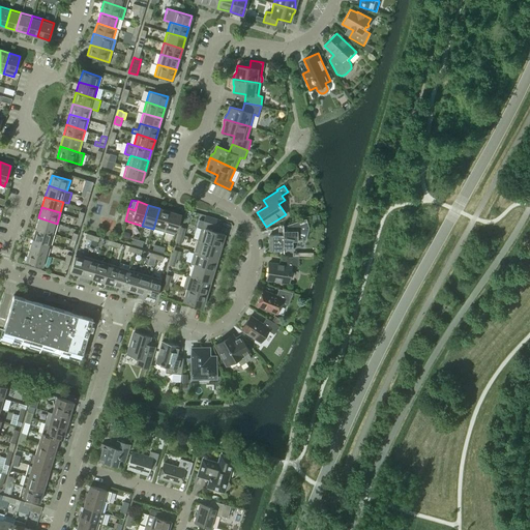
[(159,208),(153,229),(164,232),(170,211),(159,208)]
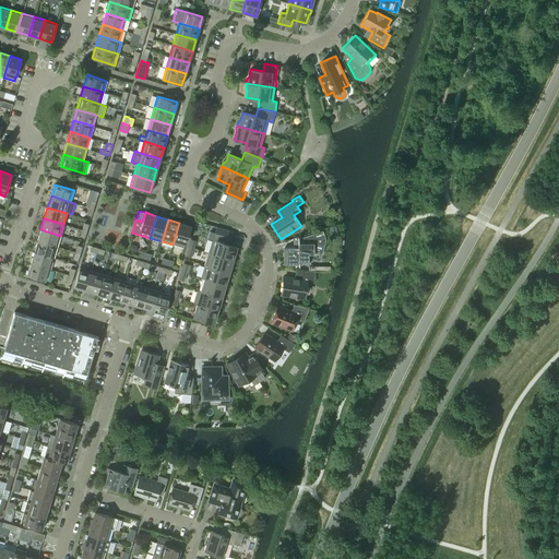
[(191,226),(179,223),(173,245),(183,248),(186,244),(191,226)]
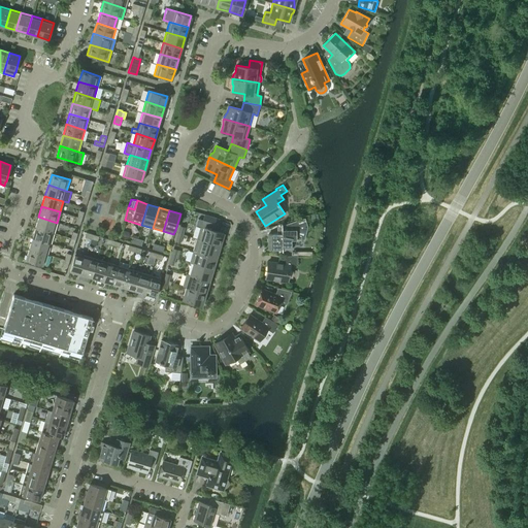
[(35,228),(54,233),(57,223),(38,217),(35,228)]
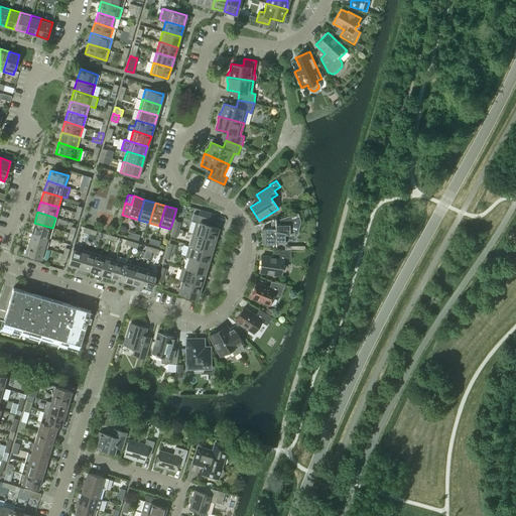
[(275,220),(275,225),(275,229),(262,229),(262,244),(275,244),(275,246),(276,246),(276,244),(285,244),(284,234),(297,234),(301,222),(297,213),(275,220)]
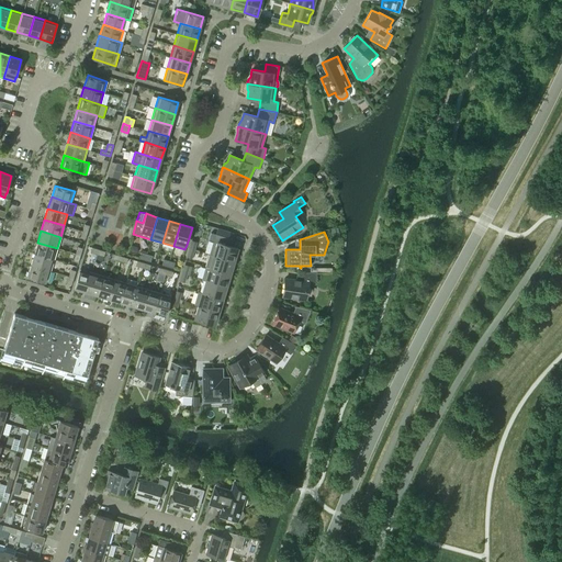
[(211,233),(209,239),(213,242),(210,254),(234,261),(238,248),(229,246),(232,239),(211,233)]
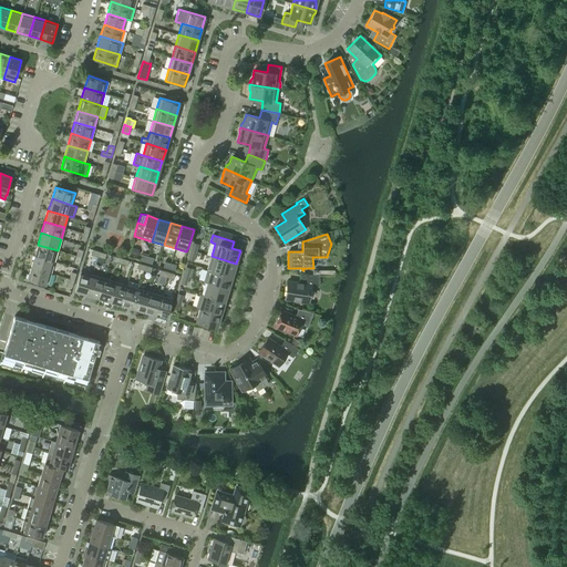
[(34,256),(54,261),(58,250),(38,245),(34,256)]
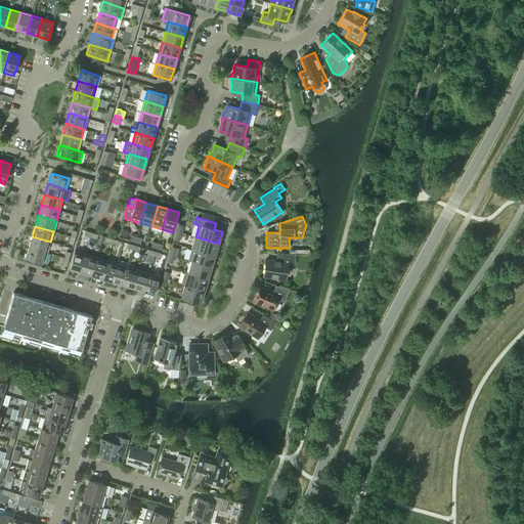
[(50,242),(32,236),(29,247),(47,253),(50,242)]
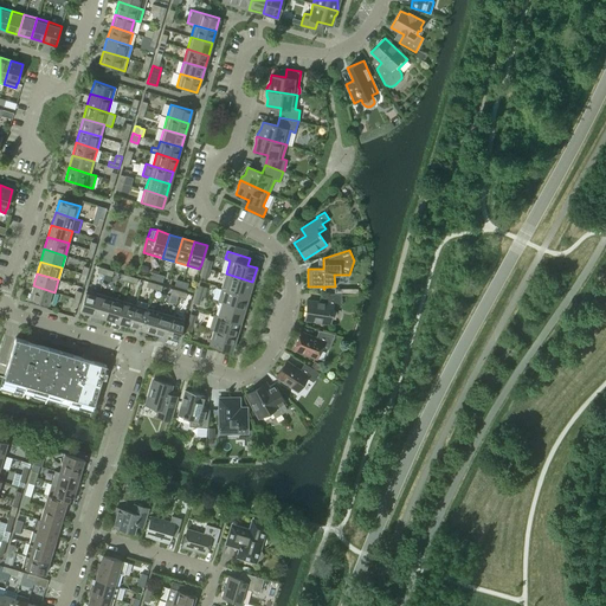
[(221,288),(249,295),(252,282),(226,274),(221,288)]
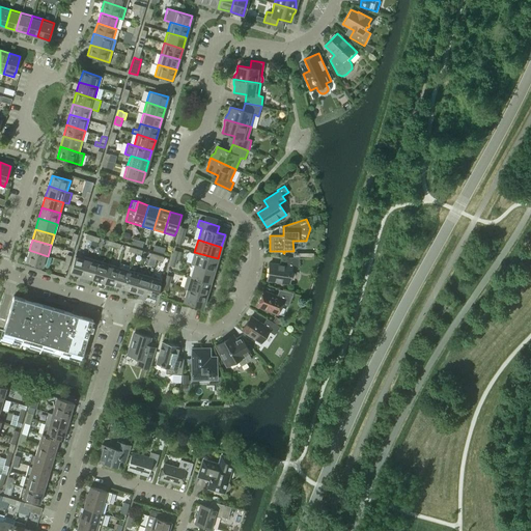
[(48,256),(29,250),(26,261),(45,267),(48,256)]
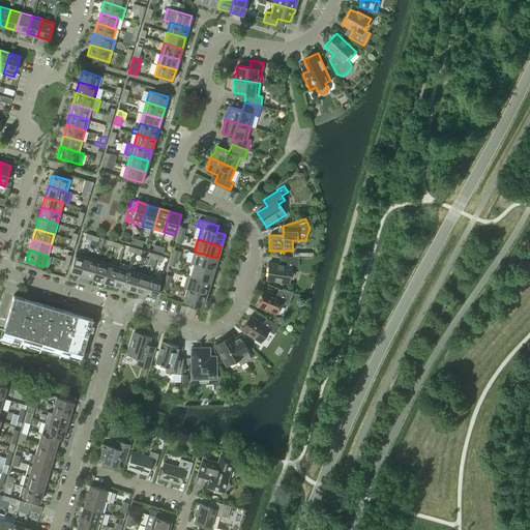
[(189,263),(213,270),(217,258),(194,252),(190,263),(189,263)]
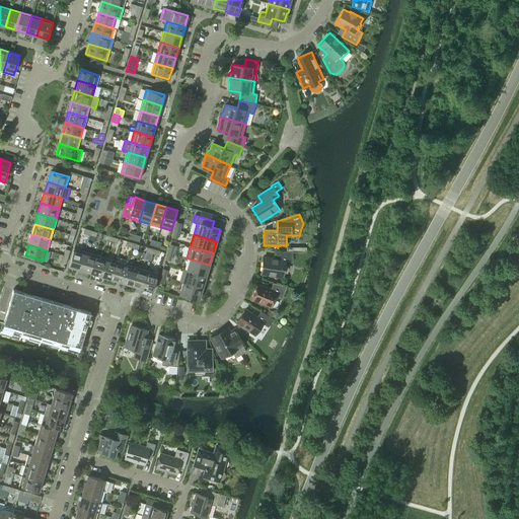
[(74,248),(68,267),(79,270),(84,251),(74,248)]
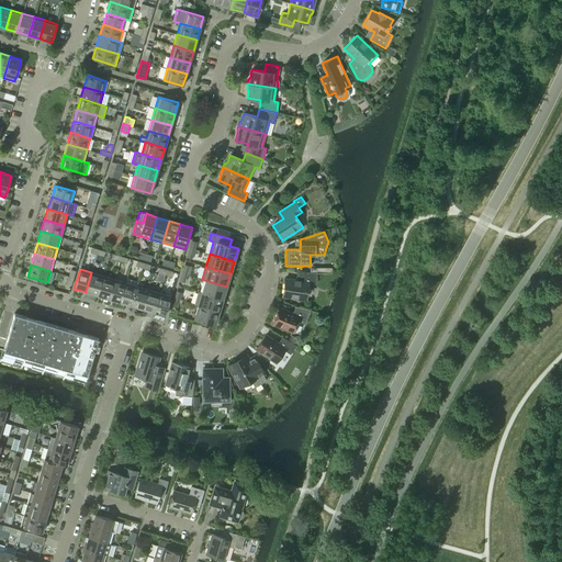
[(91,272),(86,292),(97,295),(103,276),(91,272)]
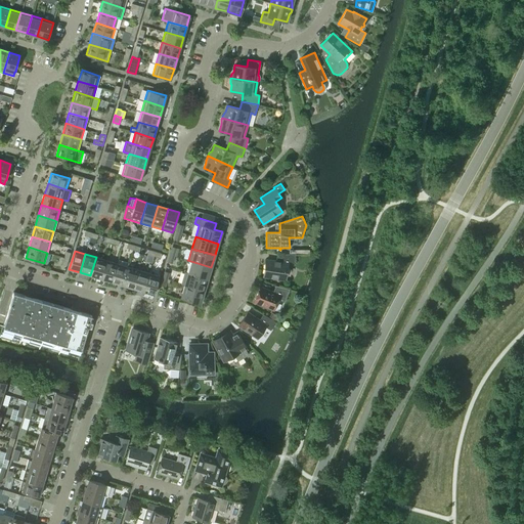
[(294,264),(295,254),(278,254),(277,261),(265,259),(263,276),(286,279),(288,263),(294,264)]
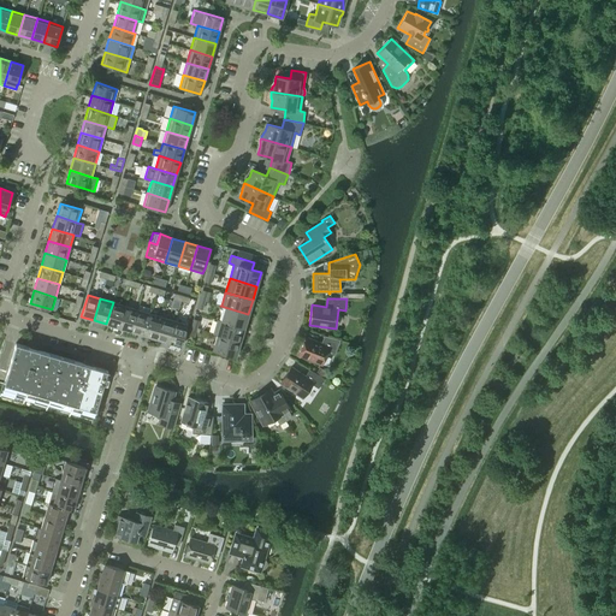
[(113,302),(106,324),(119,327),(125,306),(113,302)]
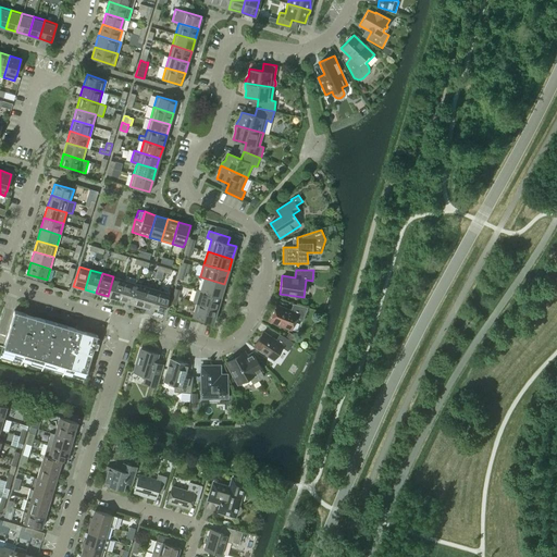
[(125,275),(124,280),(119,299),(130,302),(136,283),(137,280),(125,275)]
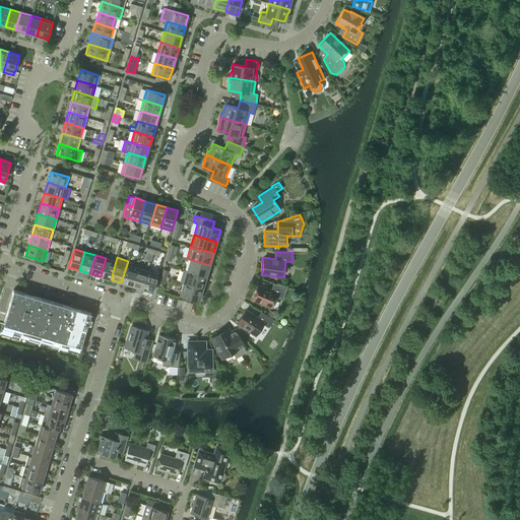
[(106,258),(101,276),(111,279),(116,261),(106,258)]
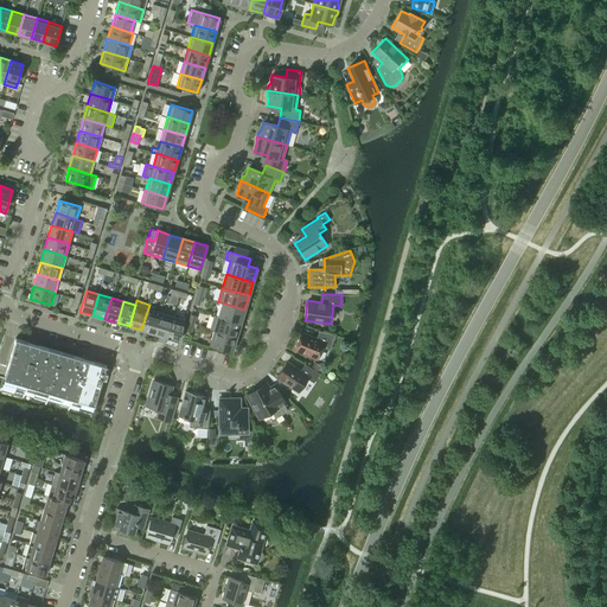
[(213,315),(241,323),(244,310),(217,301),(222,304),(218,315),(213,314),(213,315)]
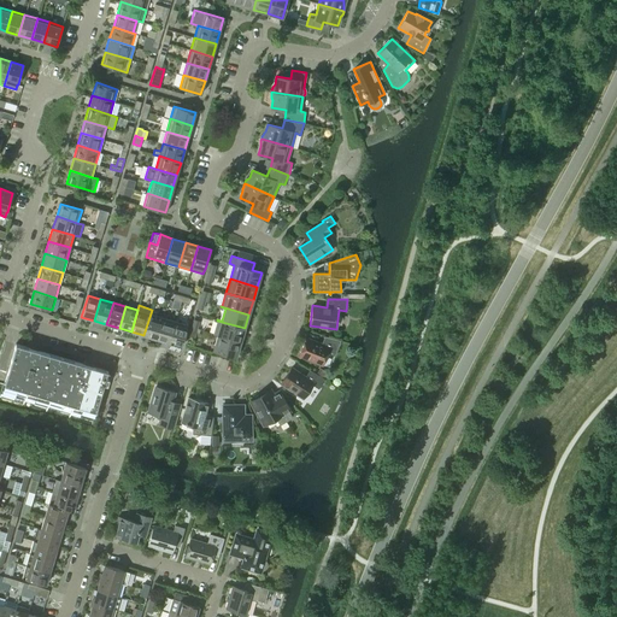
[(157,339),(163,317),(151,313),(144,335),(157,339)]
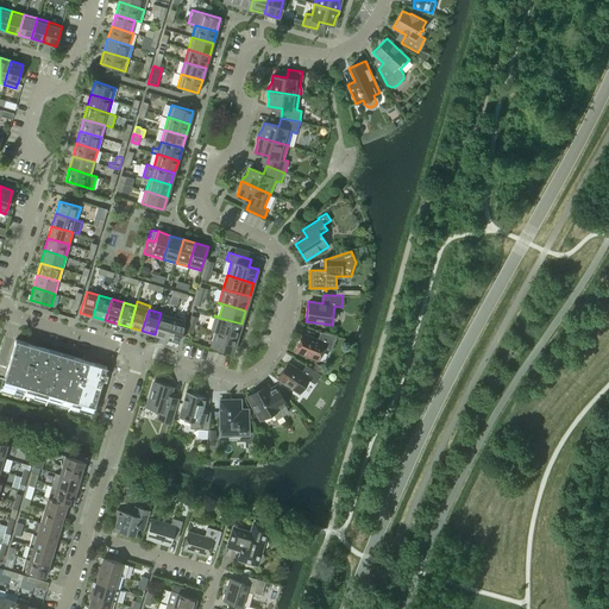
[(161,313),(155,334),(167,338),(173,318),(161,313)]
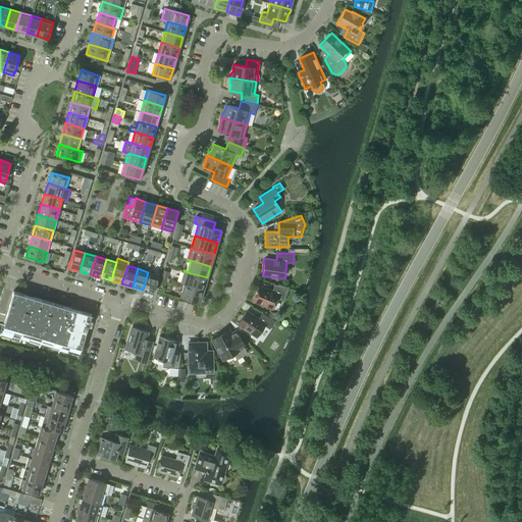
[(179,282),(203,290),(207,277),(184,271),(180,282),(179,282)]
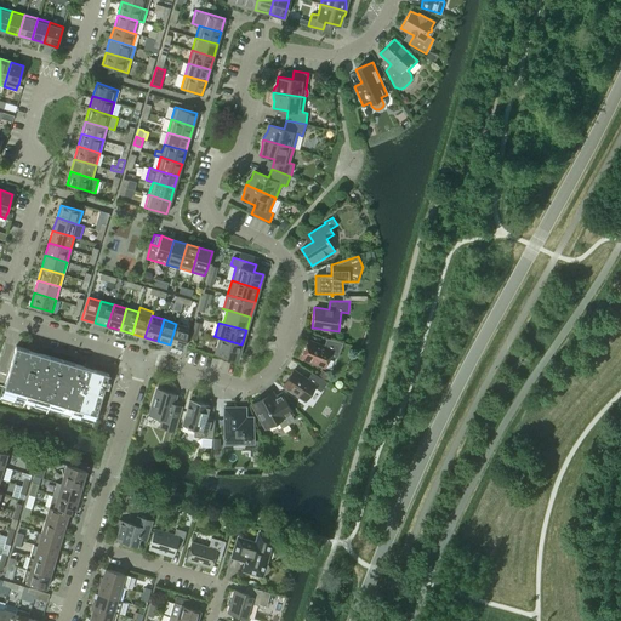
[(176,324),(170,345),(183,349),(189,328),(176,324)]
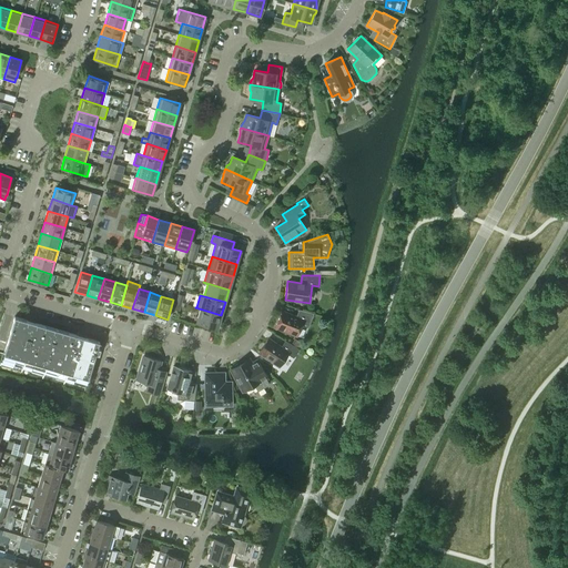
[(221,315),(195,307),(200,310),(196,322),(217,328),(221,315)]
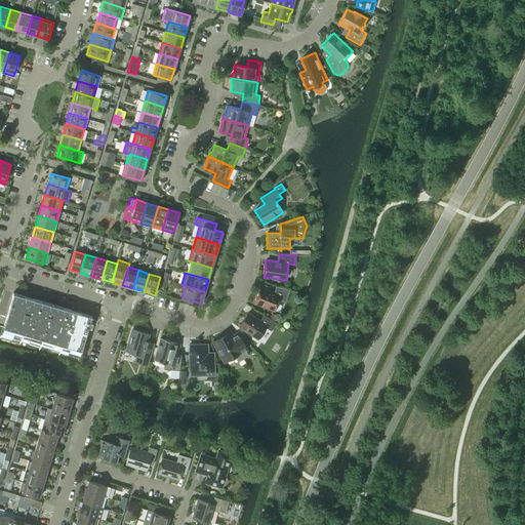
[(285,301),(290,289),(276,286),(273,292),(260,287),(254,303),(274,311),(279,298),(285,301)]
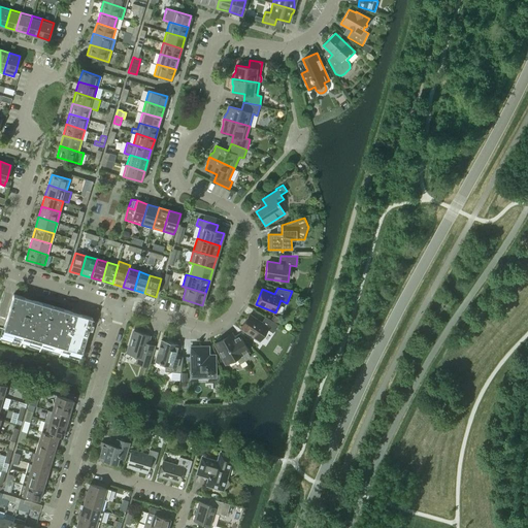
[(13,294),(0,337),(0,339),(78,363),(92,318),(13,294)]
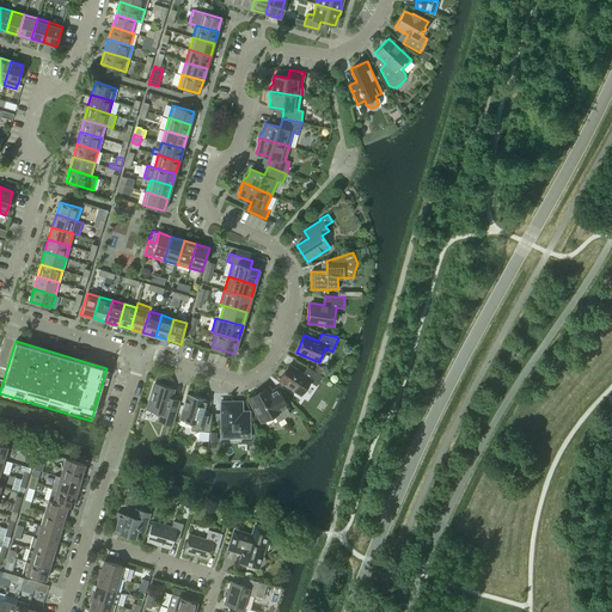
[(316,386),(323,377),(307,367),(303,373),(289,365),(279,380),(300,395),(310,381),(316,386)]
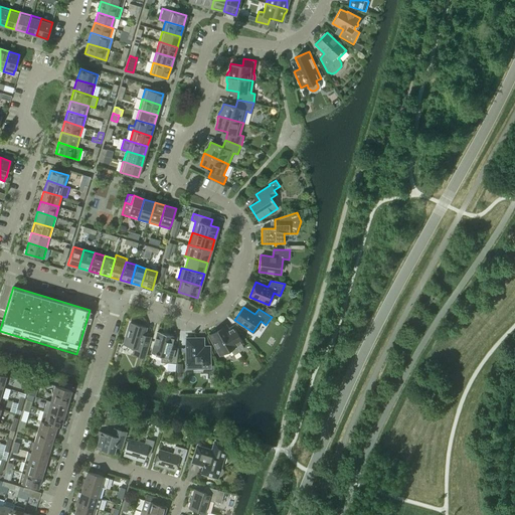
[(267,308),(264,312),(271,316),(273,312),(267,308)]
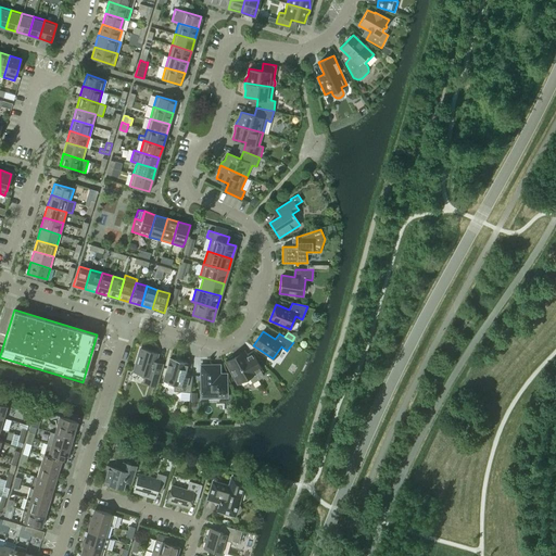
[(154,363),(158,353),(140,349),(134,371),(141,374),(140,375),(141,377),(146,378),(144,382),(155,386),(161,367),(155,365),(154,363)]
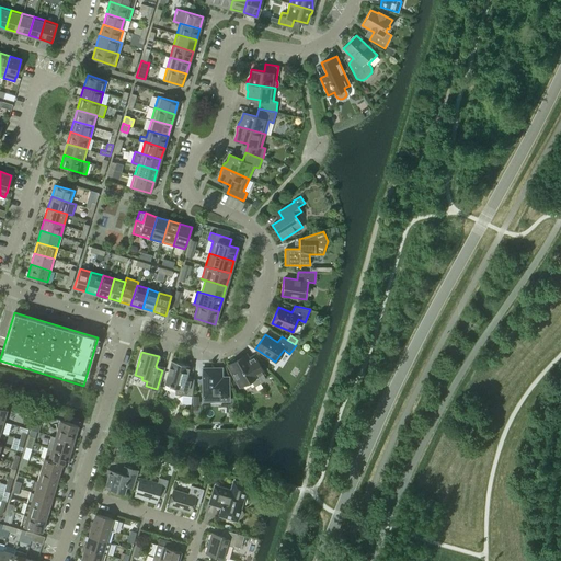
[(254,386),(265,379),(262,373),(263,373),(254,356),(248,361),(244,355),(237,359),(233,359),(231,361),(230,363),(228,365),(240,386),(251,379),(254,386)]
